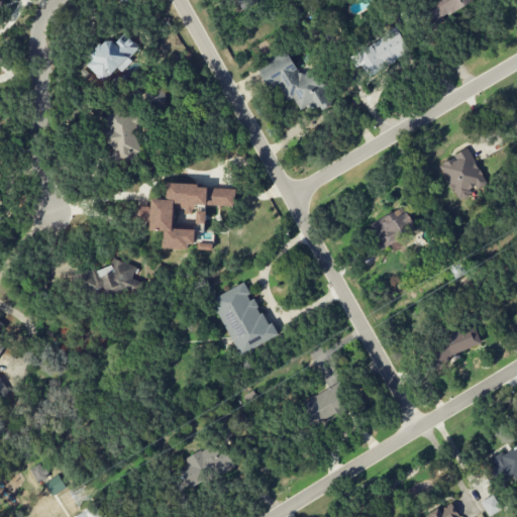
[(430,0),(423,4),(432,23),(476,2),(474,0),(430,0)]
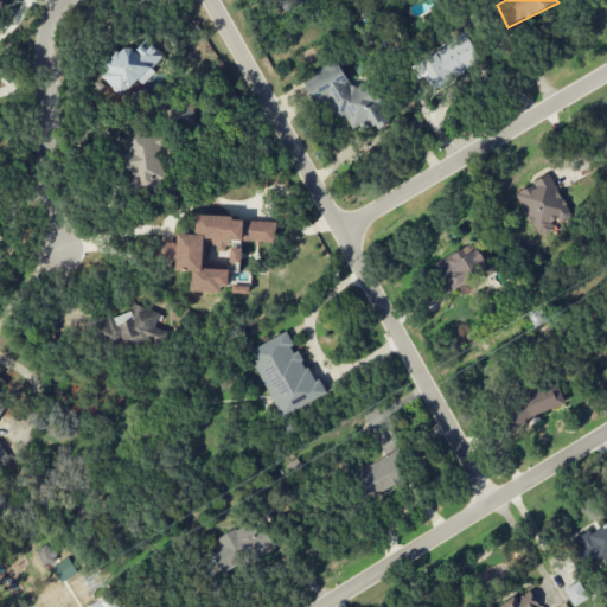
[(419,58),(432,87),(480,65),(467,36),(419,58)]
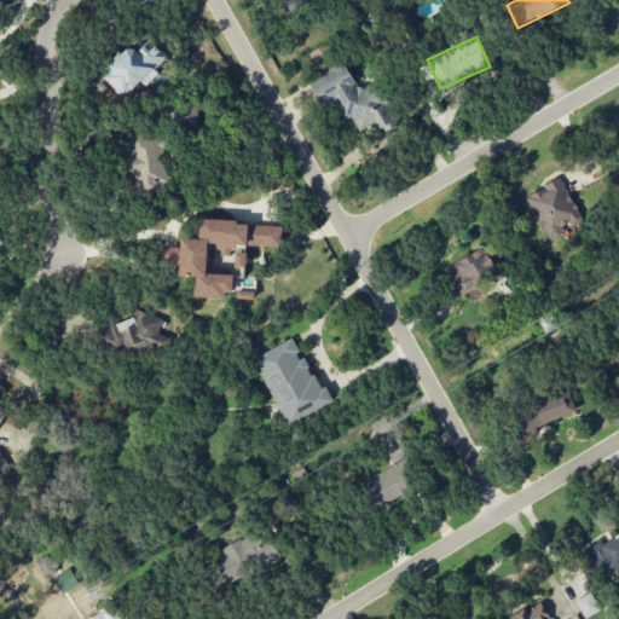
[(123,98),(143,81),(146,86),(160,74),(154,68),(166,57),(150,40),(137,52),(131,45),(100,71),(123,98)]
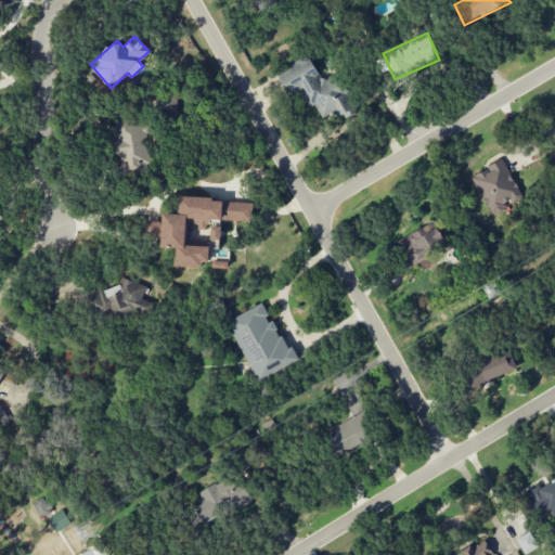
[(357,113),(337,73),(321,81),(309,56),(276,72),(287,97),(299,91),(308,110),(315,106),(323,121),(343,113),(345,118),(357,113)]
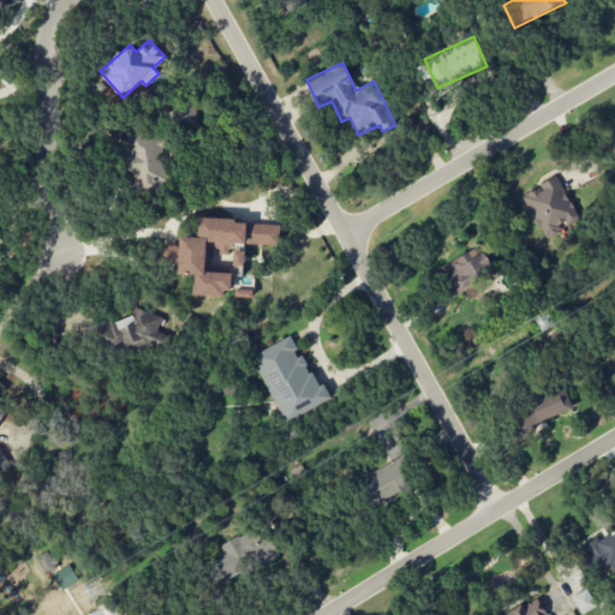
[(160,135),(129,138),(135,193),(166,190),(160,135)]
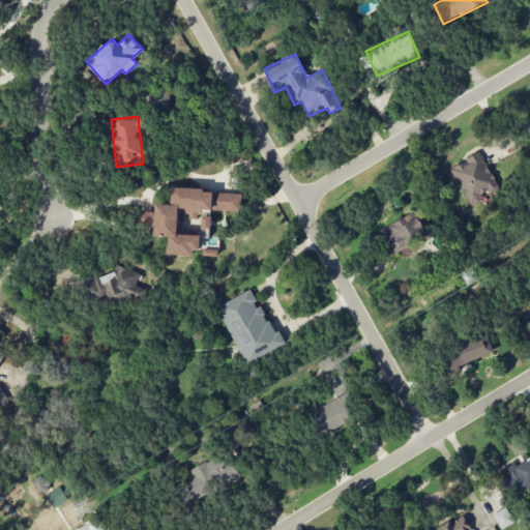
[(498,188),(479,153),(449,169),(469,206),(483,199),(482,197),(498,188)]
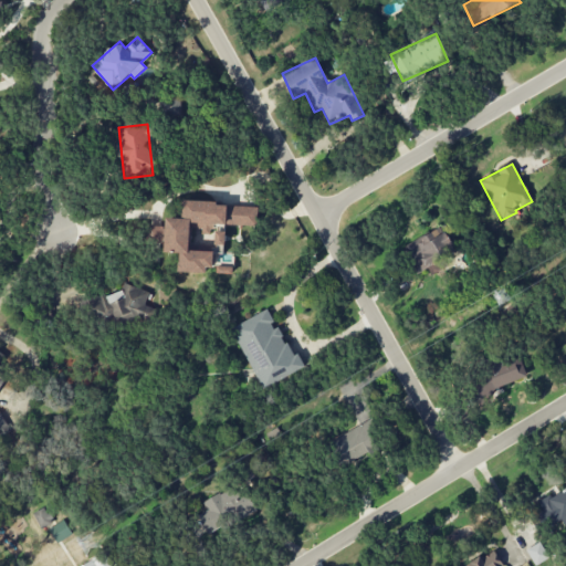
[(258,207),(182,201),(181,218),(176,219),(167,218),(163,227),(148,226),(147,233),(149,242),(157,243),(166,241),(165,252),(180,253),(179,272),(189,272),(213,268),(215,252),(191,250),(192,229),(201,229),(202,236),(212,233),(213,223),(257,227),(257,224),(258,207)]
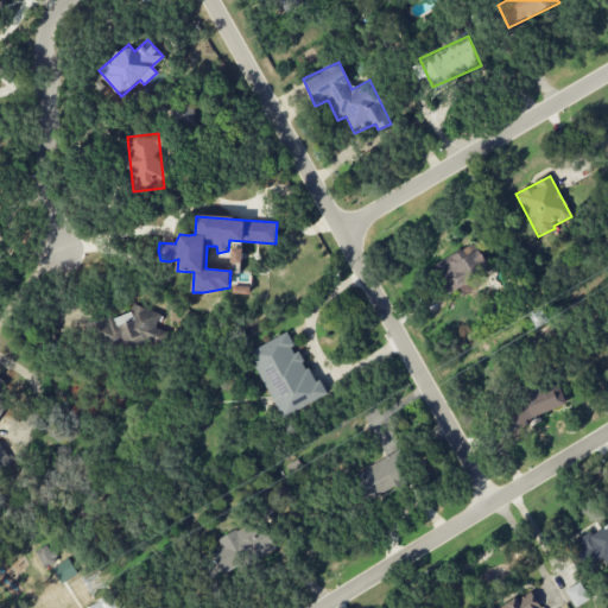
[(445,296),(460,290),(462,296),(481,289),(476,276),(487,271),(476,245),(432,264),(445,296)]
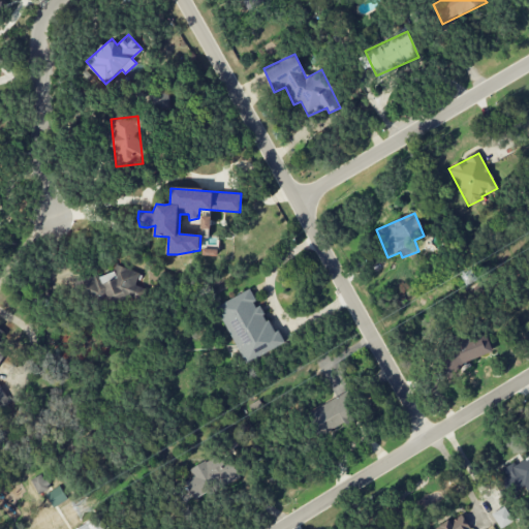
[(211,216),(201,217),(203,229),(211,228),(211,216)]
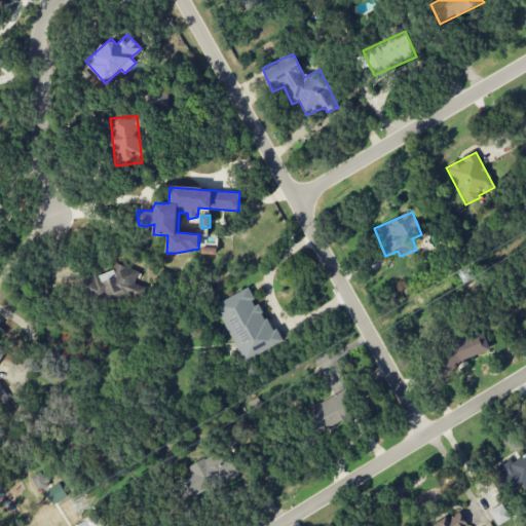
[(88,304),(140,295),(135,266),(114,270),(115,272),(83,278),(88,304)]
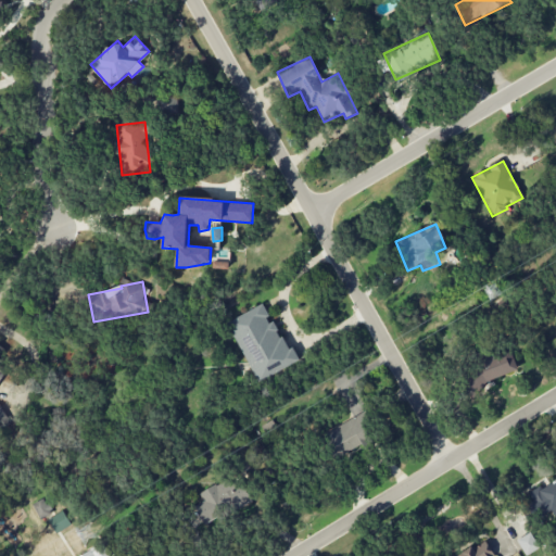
[(256,382),(295,364),(275,319),(270,321),(263,305),(228,321),(256,382)]
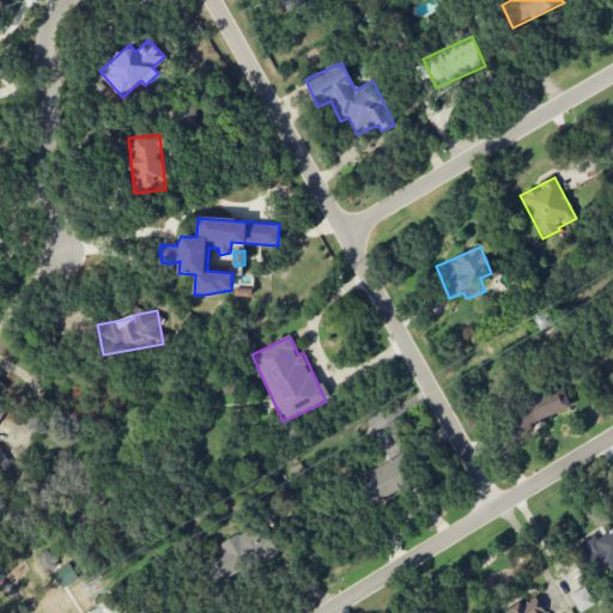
[(571,411),(560,383),(505,406),(516,432),(571,411)]
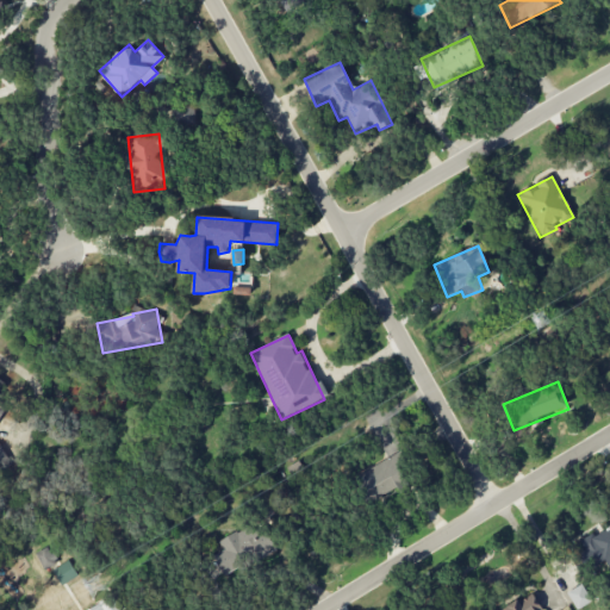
[(411,480),(397,454),(355,475),(369,503),(411,480)]
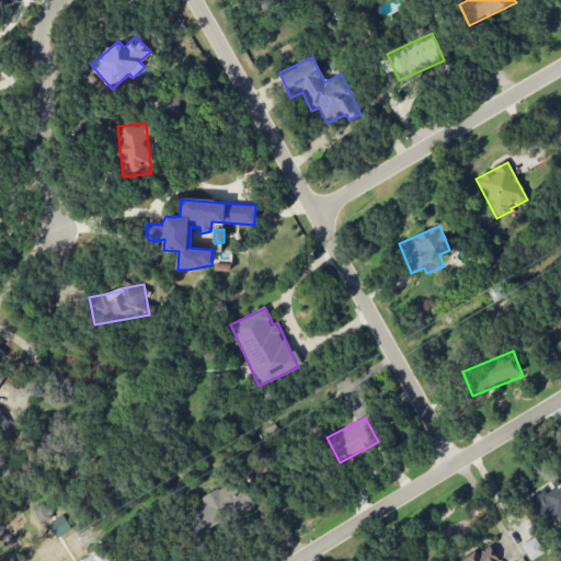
[(560,483),(534,497),(544,518),(560,510),(560,474),(559,476),(560,479),(560,483)]
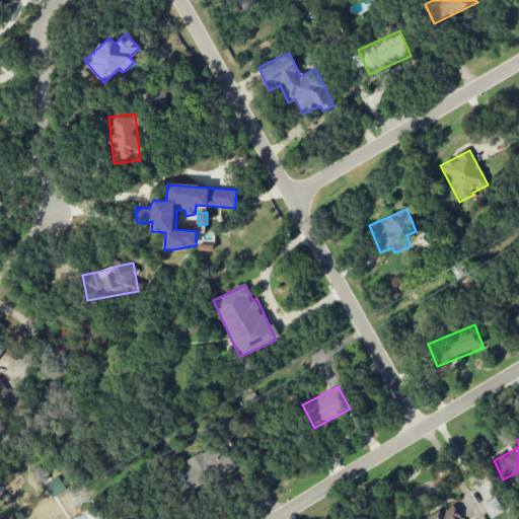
[(187,462),(190,469),(181,473),(191,492),(234,469),(221,444),(187,462)]
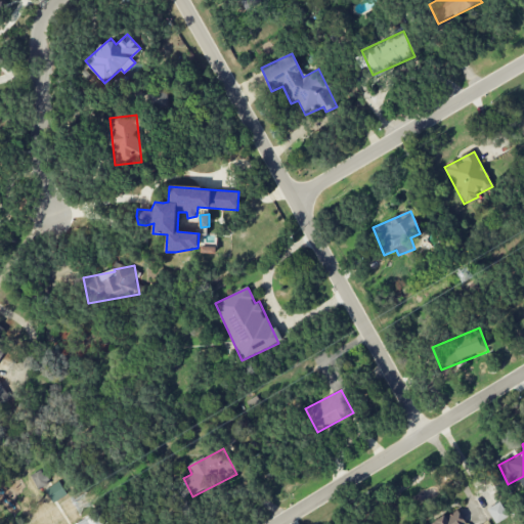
[(48,484),(41,470),(30,475),(37,489),(48,484)]
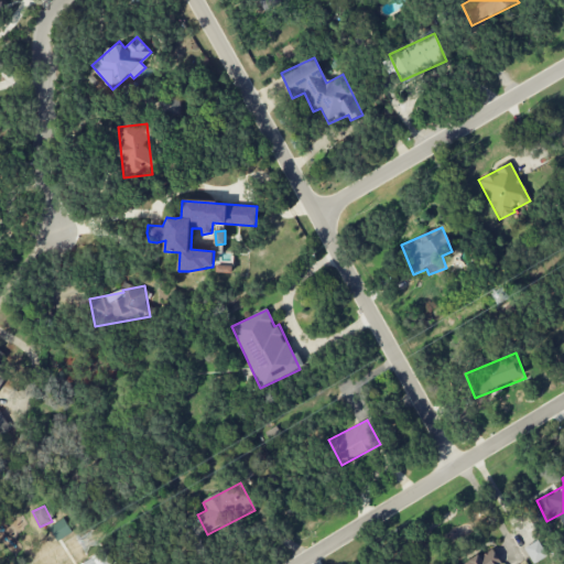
[(57,542),(72,533),(63,519),(49,527),(57,542)]
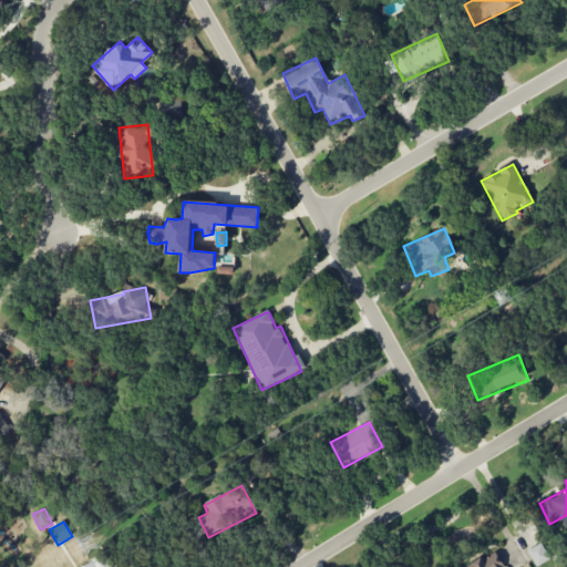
[(536,566),(549,559),(540,543),(527,552),(535,566),(536,566)]
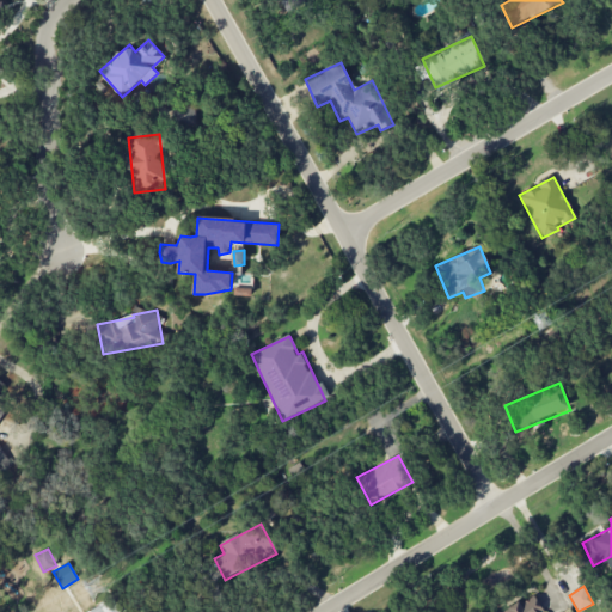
[(543,611),(533,594),(501,611),(543,611)]
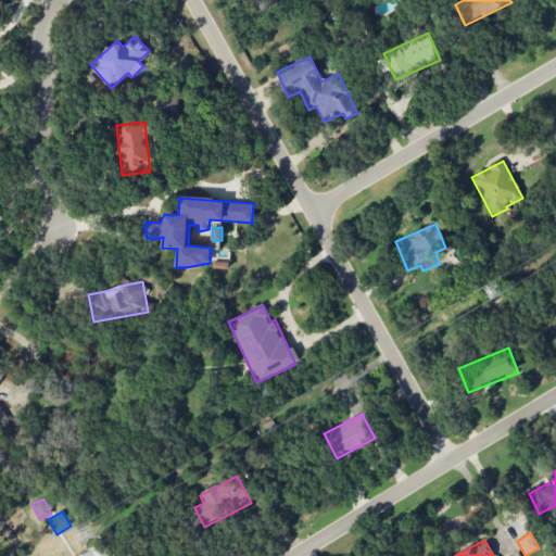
[(111,555),(101,542),(80,555),(111,555)]
